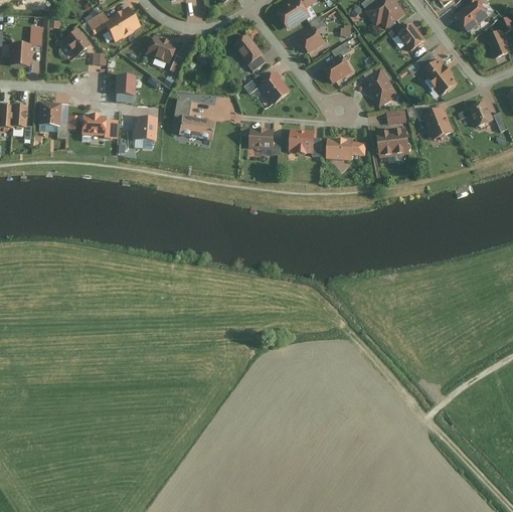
[(292,0),(276,9),(289,31),(313,18),(307,8),(318,1),(317,0),(292,0)]
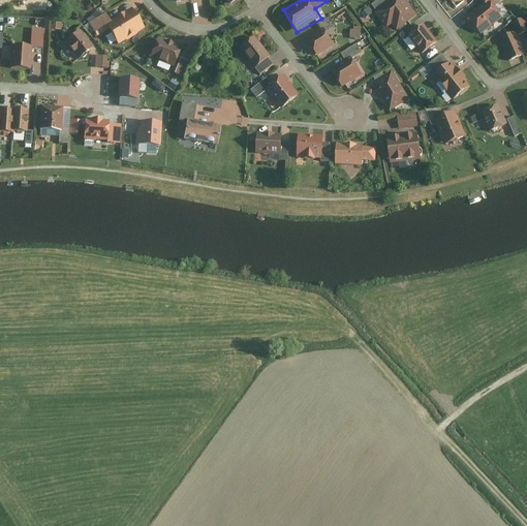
[(370,0),(369,1),(384,26),(390,22),(394,28),(414,14),(405,0),(370,0)]
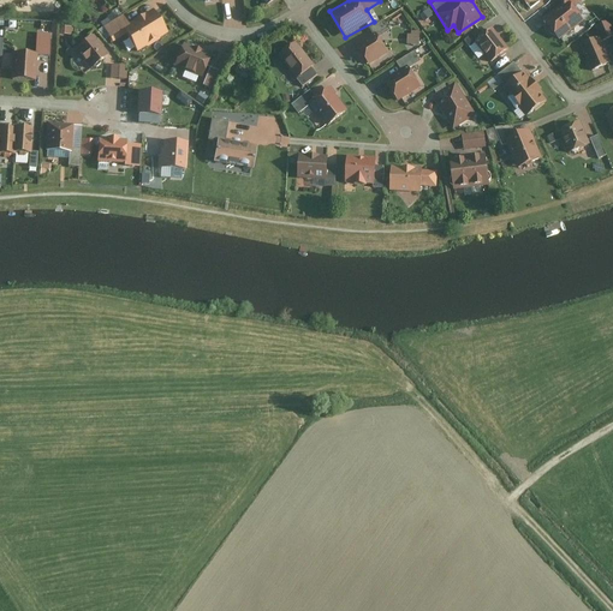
[(561,0),(542,17),(555,33),(577,15),(564,0),(561,0)]
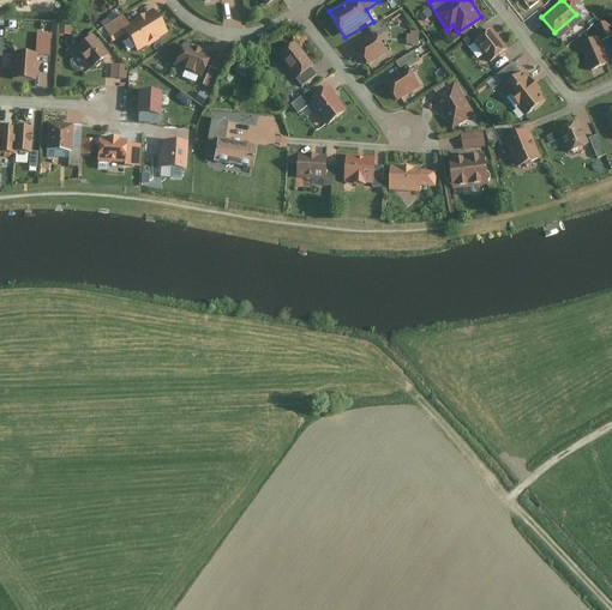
[(429,4),(418,12),(424,19),(435,12),(429,4)]
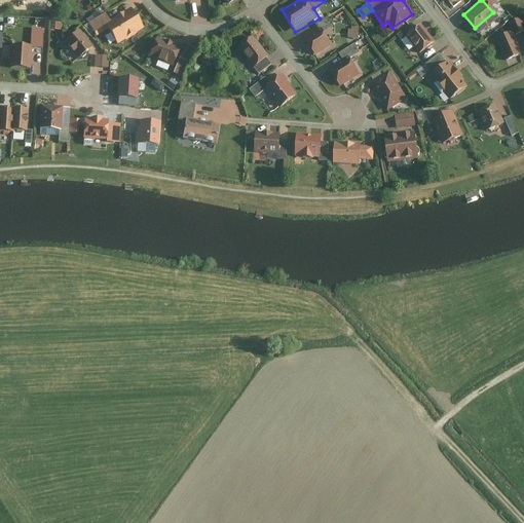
[(497,12),(501,21),(511,15),(507,7),(497,12)]
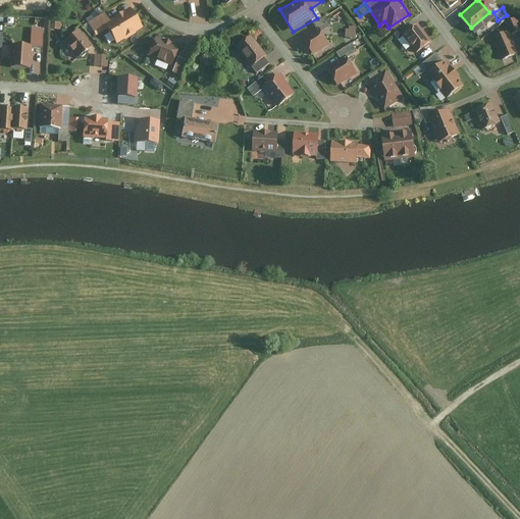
[(105,11),(88,22),(97,36),(108,31),(118,43),(145,28),(131,9),(111,19),(105,11)]
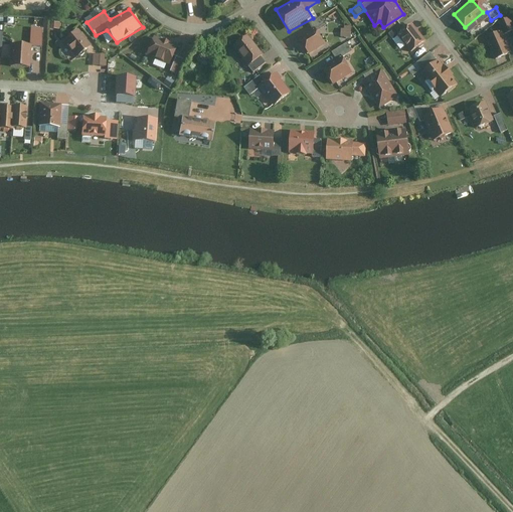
[(407,23),(396,32),(409,47),(420,37),(407,23)]
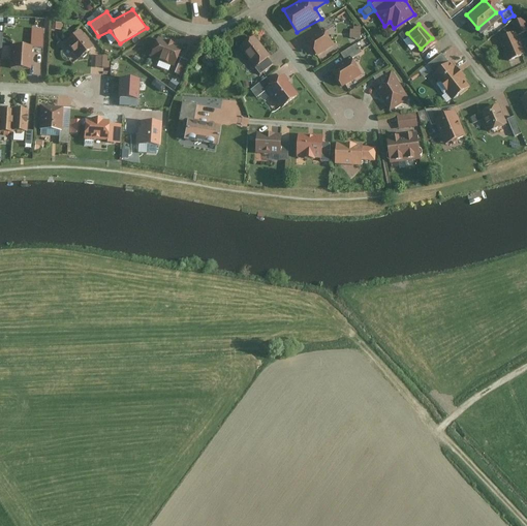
[(348,35),(359,36),(359,25),(348,25),(348,35)]
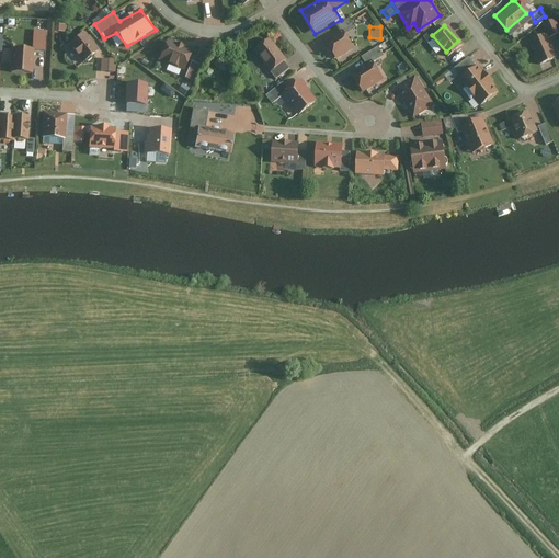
[(345,27),(326,42),(335,56),(355,43),(345,27)]
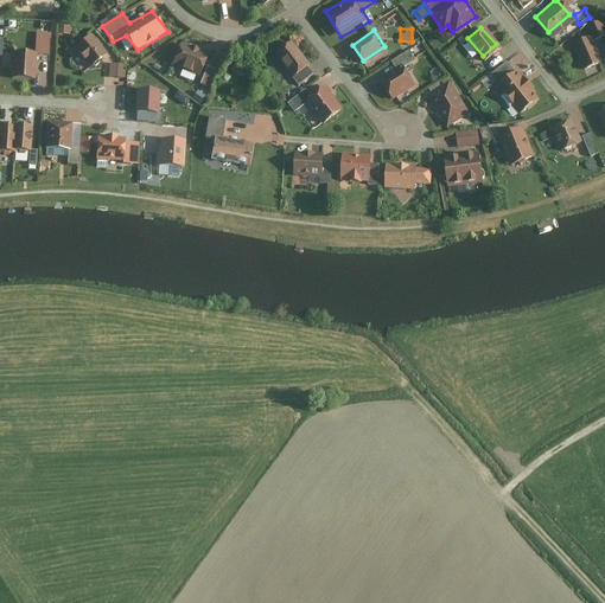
[(12,52),(13,76),(37,79),(42,55),(49,55),(49,31),(38,31),(36,53),(12,52)]
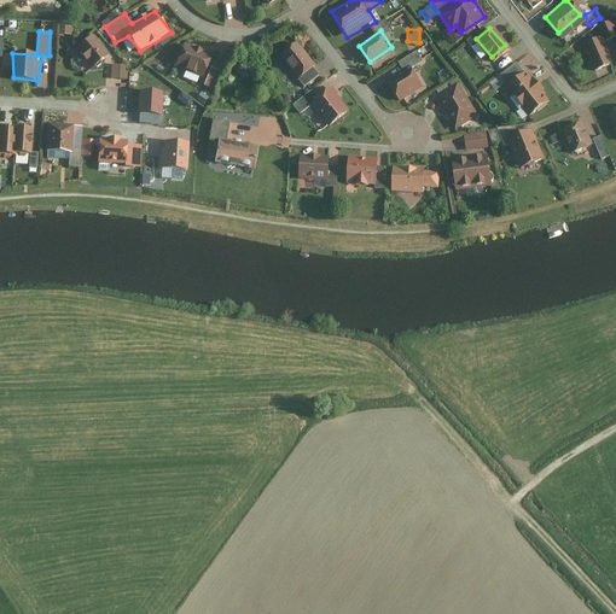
[(583,41),(592,64),(612,57),(604,34),(583,41)]
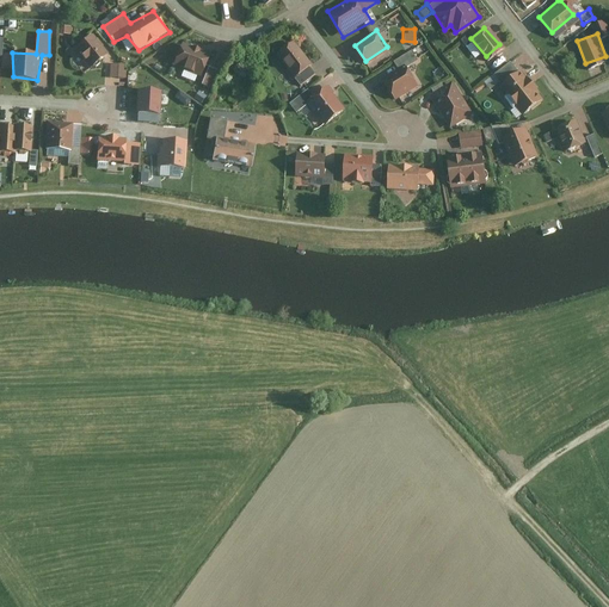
[(92,35),(74,48),(90,70),(111,56),(92,35)]
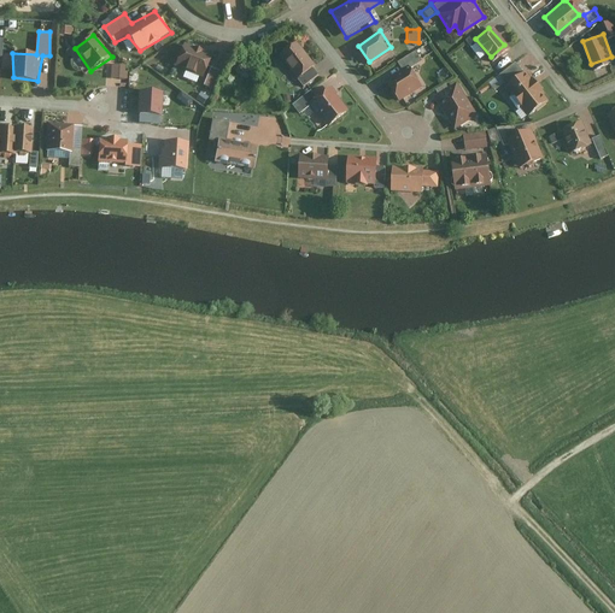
[(182,43),(176,66),(208,78),(218,56),(182,43)]
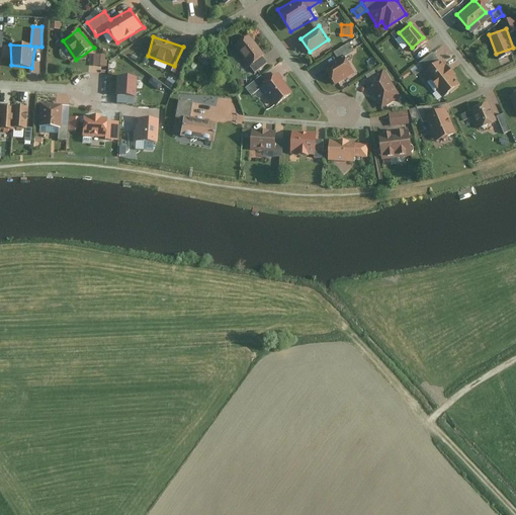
[(249,68),(265,55),(251,37),(239,48),(246,57),(242,59),(249,68)]
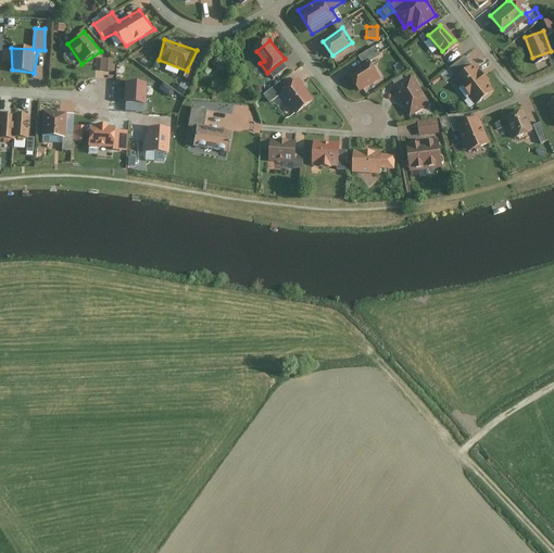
[(100,57),(101,70),(114,71),(115,60),(100,57)]
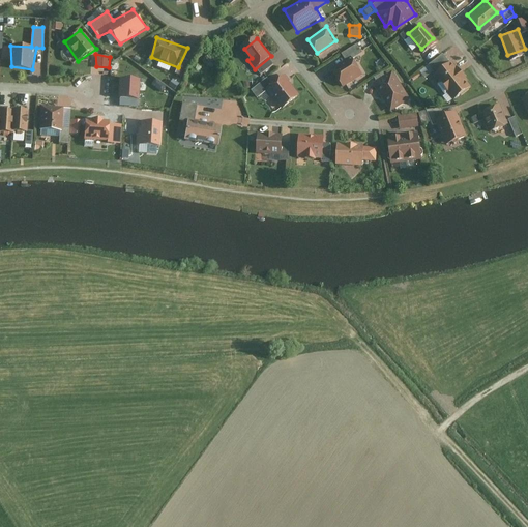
[(333,66),(342,82),(360,70),(352,56),(333,66)]
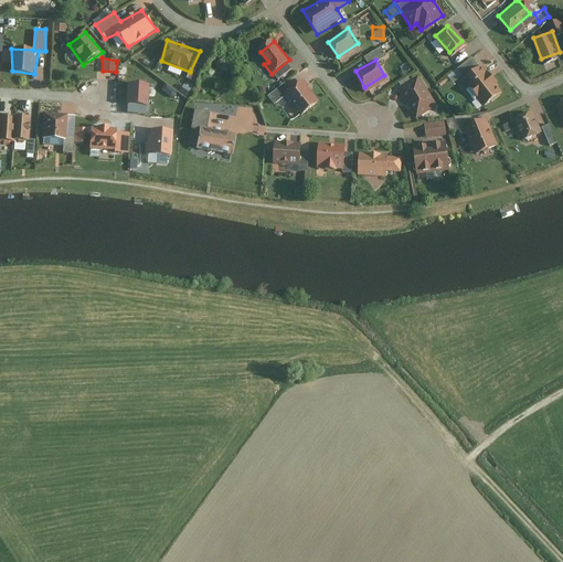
[(476,65),(460,78),(481,104),(497,91),(476,65)]
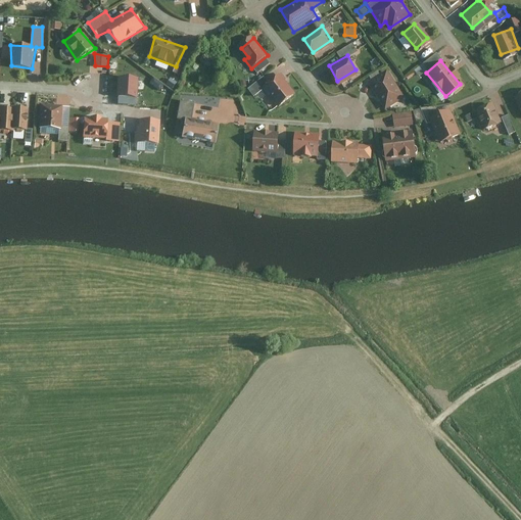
[(388,66),(368,79),(383,102),(404,89),(388,66)]
